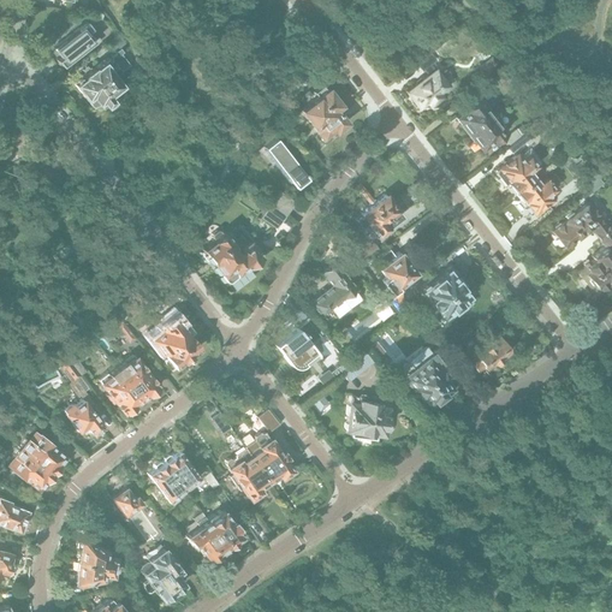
[(89,58),(106,45),(102,41),(99,45),(94,39),(91,35),(95,33),(90,24),(81,31),(82,34),(58,52),(65,60),(61,64),(66,70),(87,54),(89,58)]
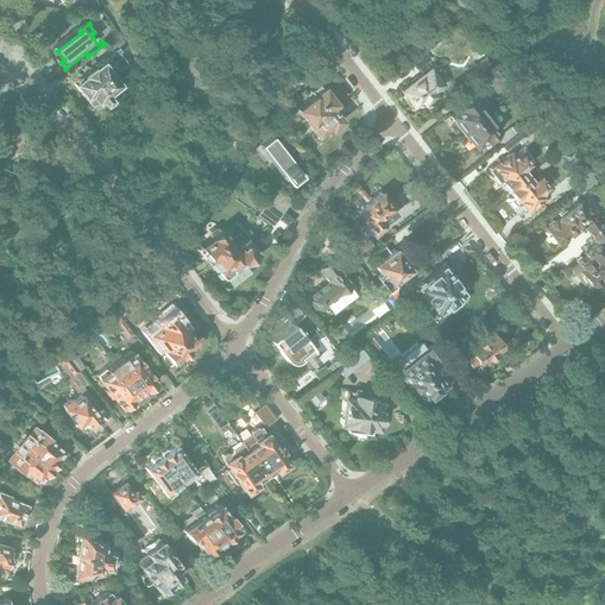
[(127,46),(120,37),(108,46),(115,55),(127,46)]
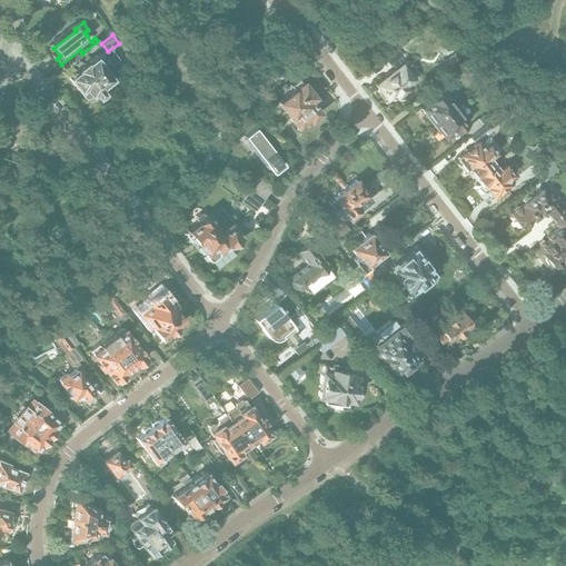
[(79,73),(71,80),(81,93),(80,93),(87,101),(96,102),(99,100),(100,100),(101,100),(103,99),(105,98),(105,96),(106,96),(102,91),(112,83),(112,79),(105,69),(109,65),(107,62),(108,61),(115,69),(122,63),(115,53),(117,51),(113,48),(108,52),(109,53),(105,57),(106,58),(103,59),(103,58),(101,59),(100,57),(97,59),(98,60),(89,67),(88,65),(78,72),(79,73)]
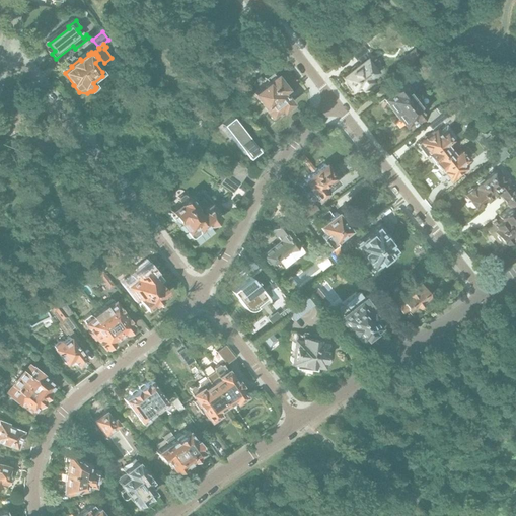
[(369,62),(368,62),(365,58),(370,54),(366,49),(354,57),(358,63),(360,62),(361,63),(363,66),(345,80),(350,86),(350,89),(352,92),(354,92),(355,93),(355,92),(362,87),(364,90),(373,84),(371,80),(378,74),(369,62)]
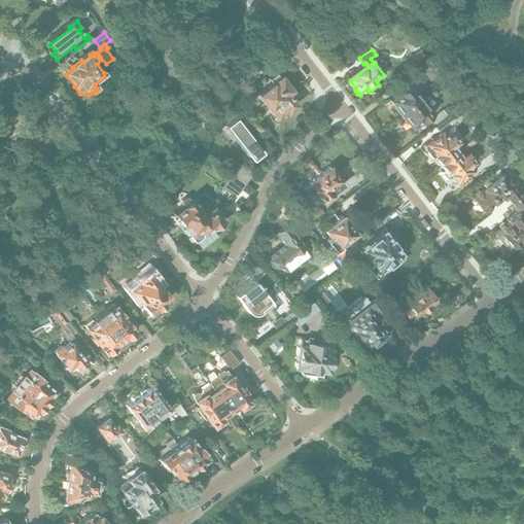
[(424,51),(412,59),(418,67),(429,59),(424,51)]
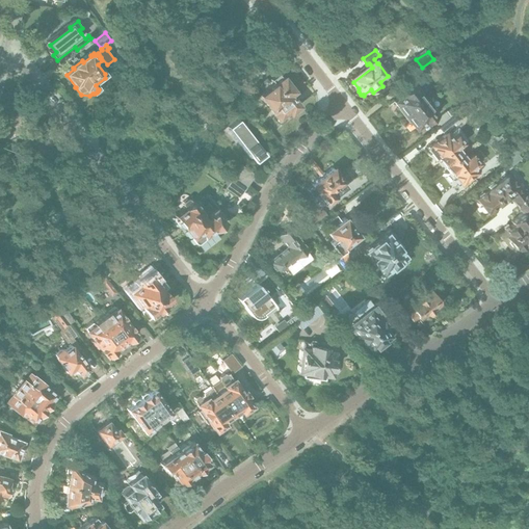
[(423,83),(433,75),(432,74),(434,73),(431,68),(419,77),(423,83)]
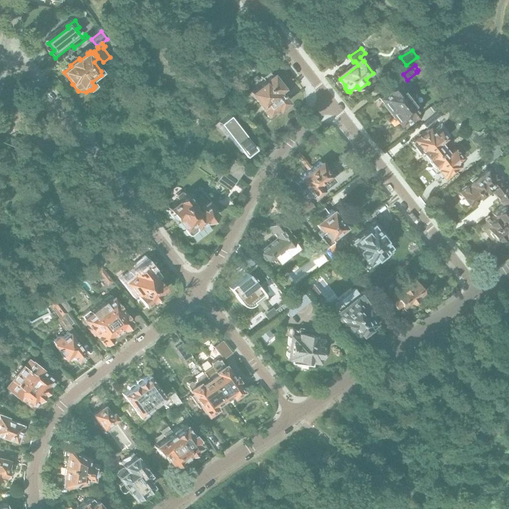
[(289,104),(283,96),(282,95),(285,93),(284,92),(285,91),(274,77),(273,78),(270,74),(263,80),(266,83),(252,94),(269,117),(271,120),(275,117),(274,116),(289,104)]
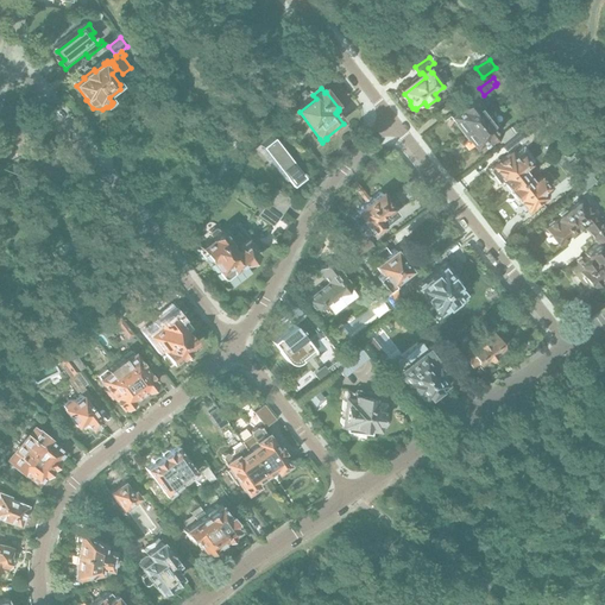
[(460,114),(453,120),(466,136),(491,117),(491,115),(485,108),(489,105),(481,95),(470,105),(470,104),(458,112),(460,114)]
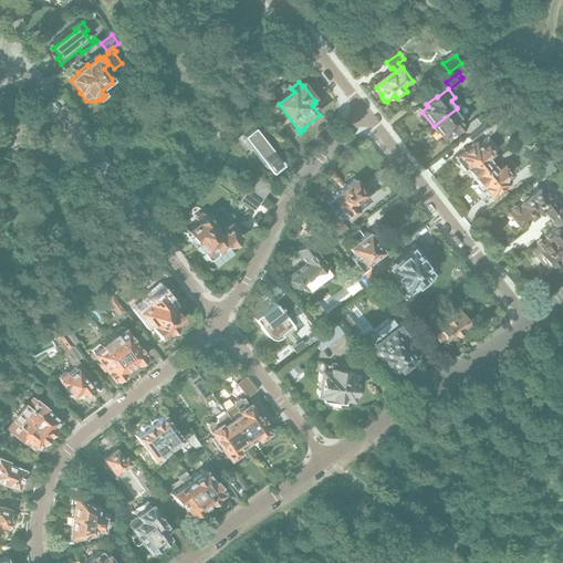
[(457,108),(434,126),(445,139),(450,135),(452,137),(462,129),(462,128),(468,123),(457,108)]
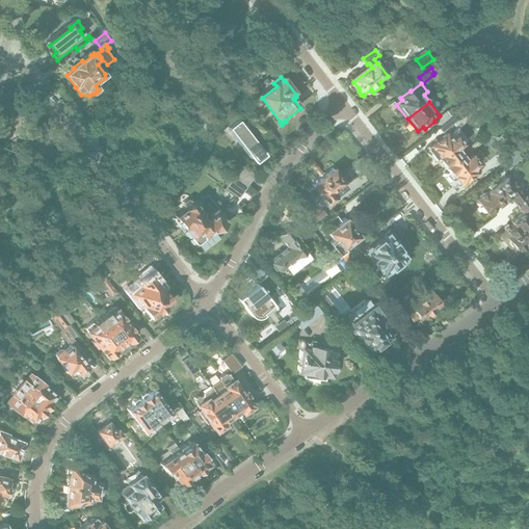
[(435,124),(440,129),(454,118),(450,113),(448,115),(447,114),(435,124)]
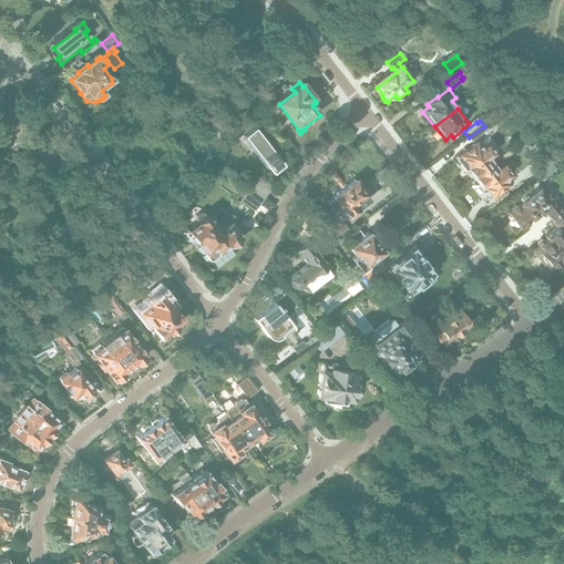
[(484,126),(469,137),(474,144),(486,135),(486,134),(492,130),(488,124),(484,126)]
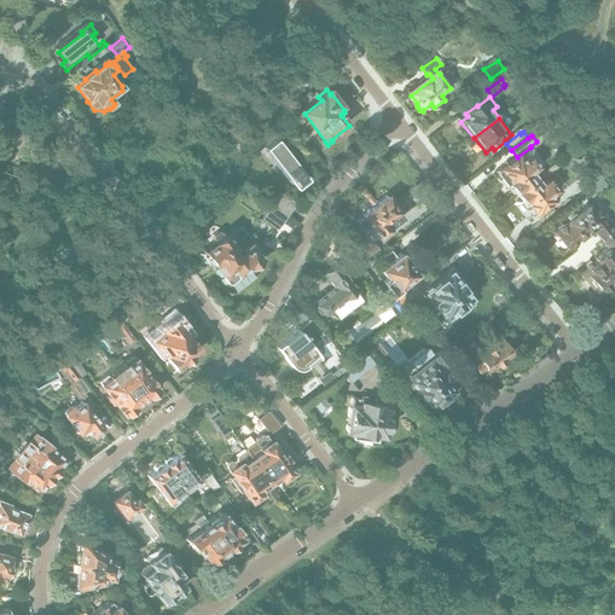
[(282,143),(268,152),(294,185),(301,192),(312,184),(282,143)]
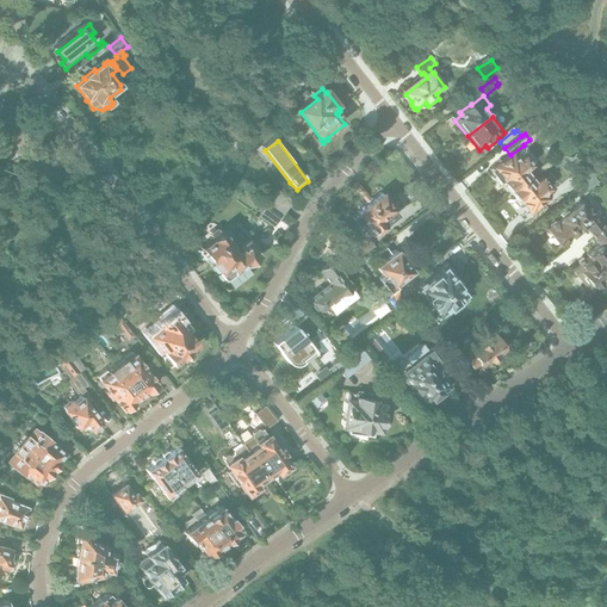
[(514,194),(533,179),(532,179),(533,178),(533,175),(531,172),(534,168),(527,159),(520,163),(518,161),(522,156),(520,153),(515,156),(495,172),(495,175),(503,187),(506,185),(514,194)]
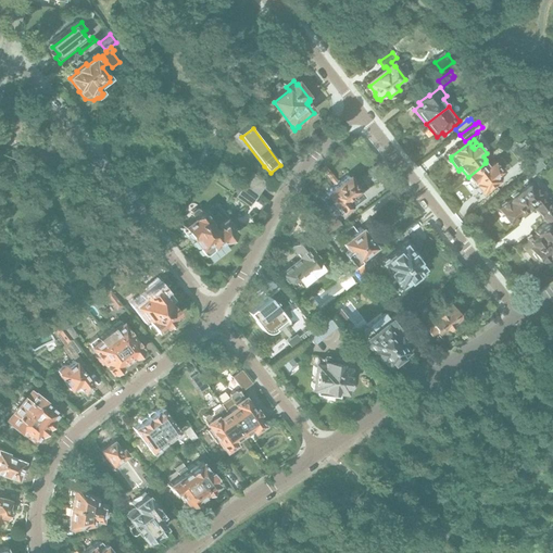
[(296,152),(287,142),(281,147),(289,156),(296,152)]
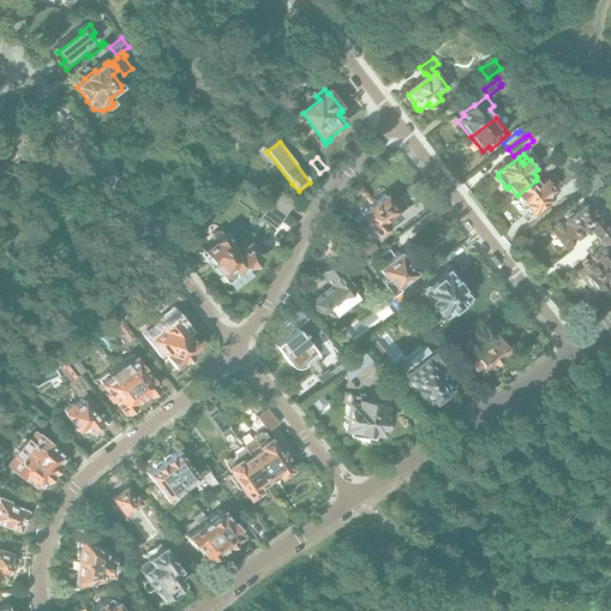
[(600,181),(592,171),(581,179),(589,191),(600,181)]
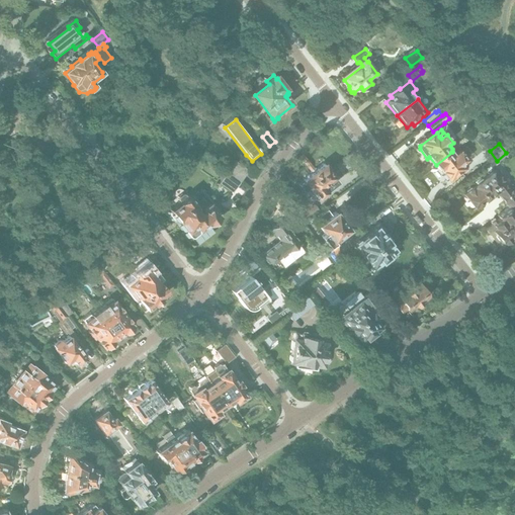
[(452,152),(436,165),(442,173),(443,172),(452,183),(467,171),(463,166),(468,162),(461,153),(457,156),(455,153),(453,153),(452,153),(452,152)]
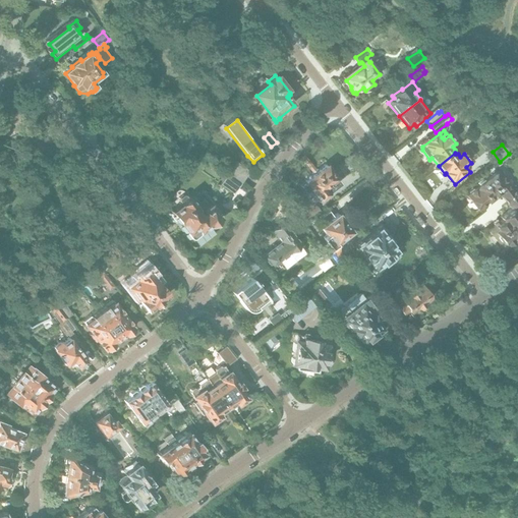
[(230,176),(244,185),(251,174),(238,165),(230,176)]
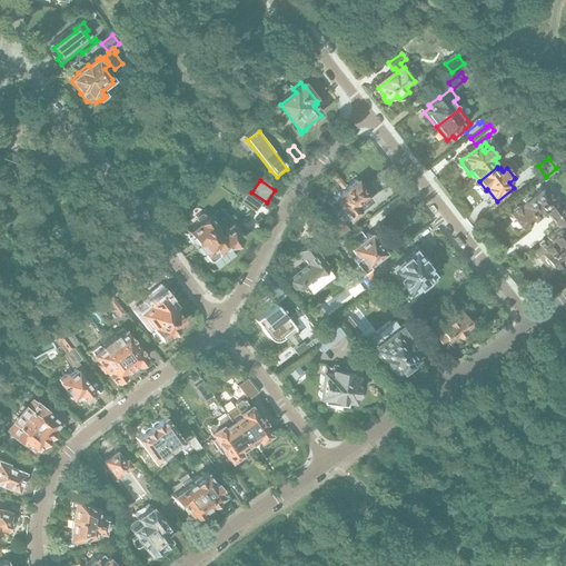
[(374,204),(365,190),(365,188),(363,185),(360,185),(358,182),(344,195),(341,195),(339,195),(338,196),(337,198),(337,199),(336,200),(337,202),(331,207),(337,215),(341,211),(349,222),(356,218),(374,204)]
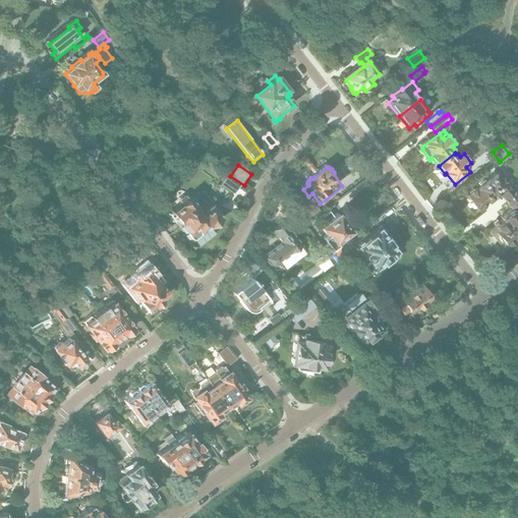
[(510,206),(517,200),(517,195),(501,174),(488,183),(486,183),(482,186),(481,188),(477,192),(475,191),(471,194),(471,196),(469,198),(471,203),(471,206),(474,209),(476,209),(479,213),(481,211),(483,212),(486,210),(485,208),(502,195),(510,206)]
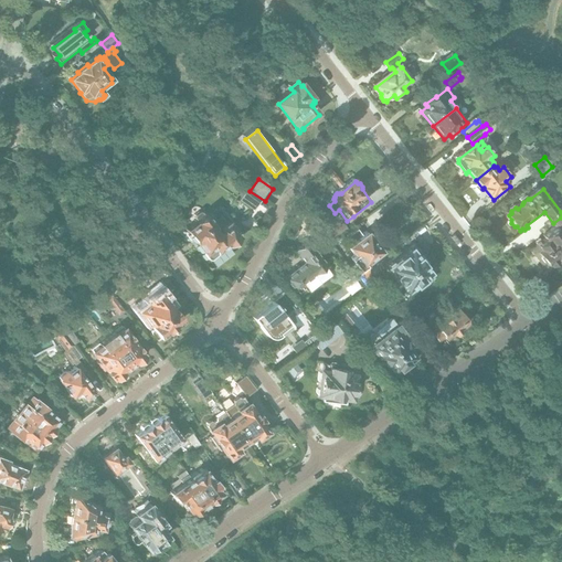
[(256,212),(265,201),(250,191),(242,202),(256,212)]
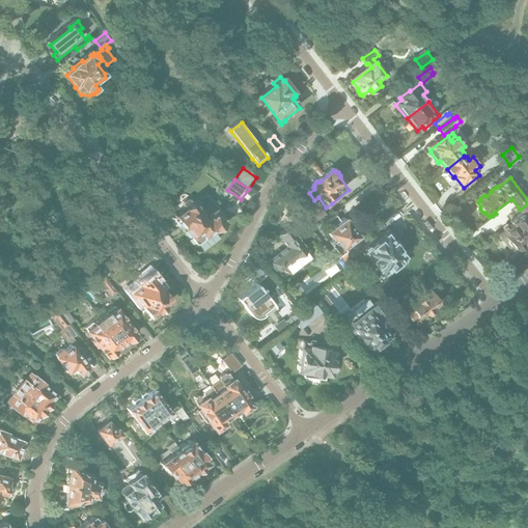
[(225,225),(220,218),(221,217),(217,211),(215,213),(210,205),(201,212),(199,209),(200,206),(199,204),(197,203),(195,203),(194,202),(193,203),(192,201),(189,201),(185,204),(185,207),(186,209),(185,210),(186,211),(176,218),(177,220),(176,220),(176,222),(181,227),(183,227),(184,227),(198,246),(200,246),(206,242),(206,240),(205,238),(207,237),(209,238),(211,239),(215,235),(216,232),(225,225)]
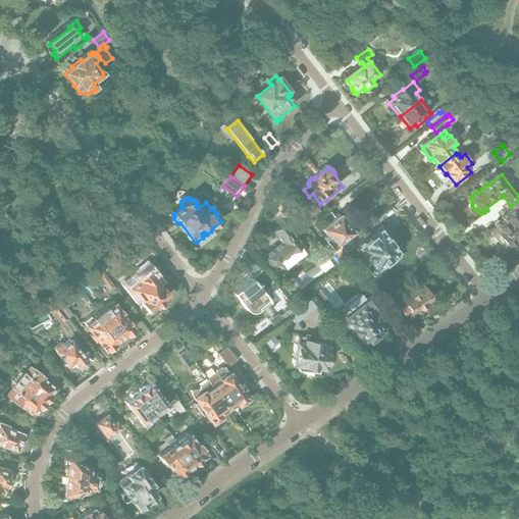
[(518,201),(511,206),(515,212),(505,220),(507,223),(503,225),(502,223),(498,226),(499,228),(496,231),(501,239),(500,240),(503,244),(504,243),(507,246),(508,246),(511,248),(515,244),(514,241),(518,238),(518,201)]
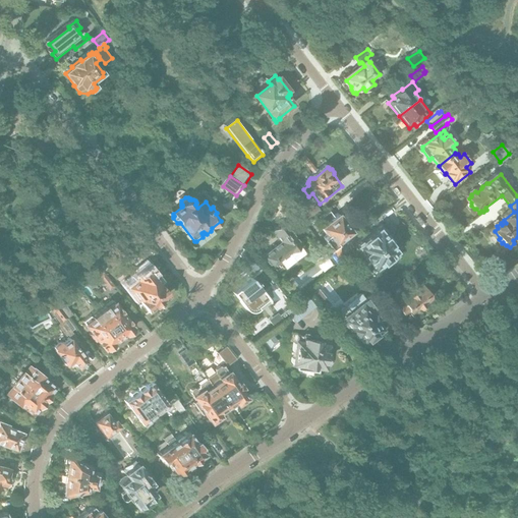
[(319,208),(306,218),(310,224),(323,214),(319,208)]
